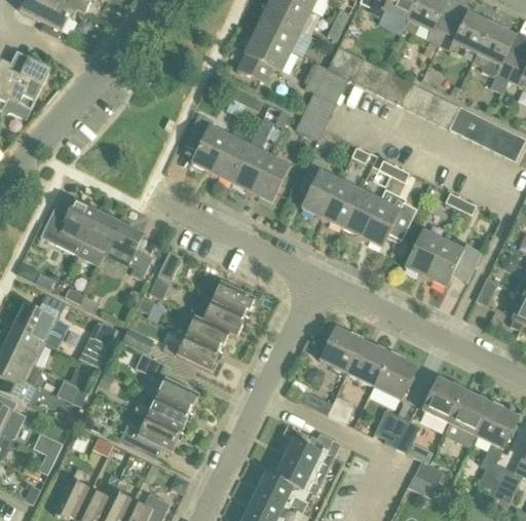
[(24,0),(20,9),(44,22),(41,29),(58,37),(68,16),(72,19),(77,8),(62,0),(24,0)]
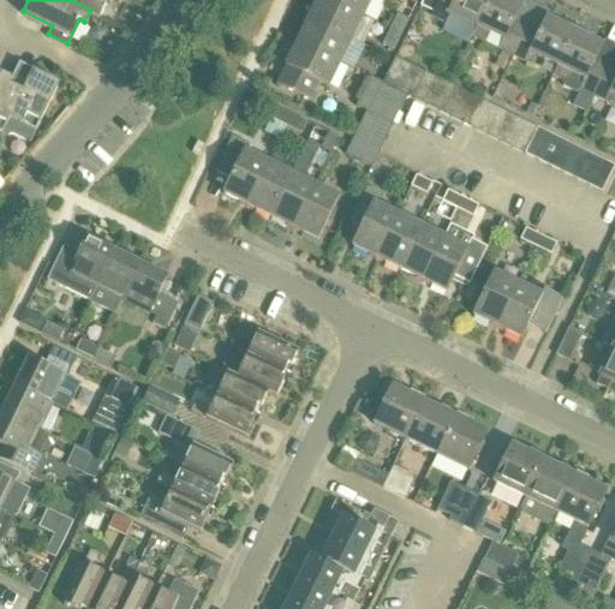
[(72,0),(90,10),(100,15),(105,4),(101,1),(101,0),(72,0)]
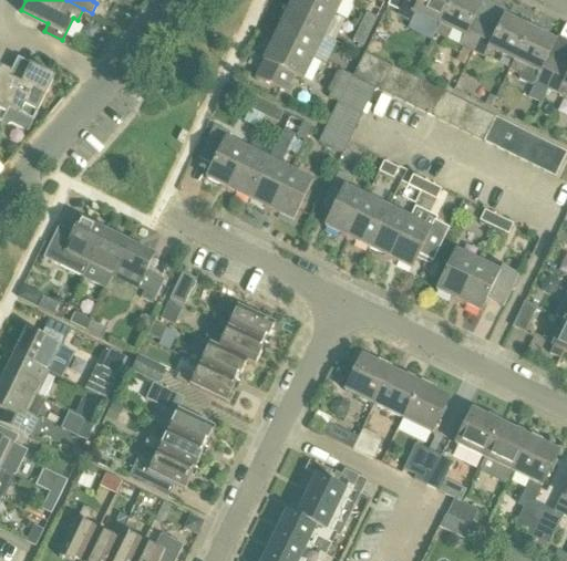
[(323,32),(334,11),(311,0),(290,0),(285,12),(323,32)]
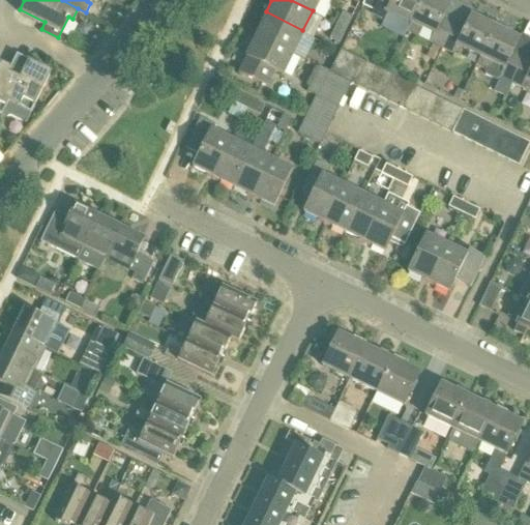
[(291,0),(313,10),(318,0),(291,0)]
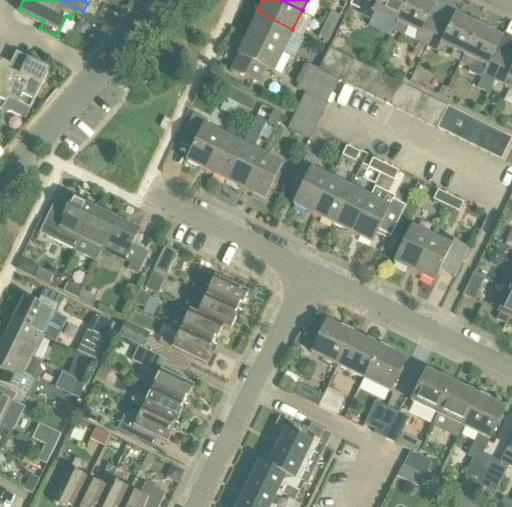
[(351,0),(350,2),(357,5),(361,7),(359,9),(370,15),(374,7),(397,18),(406,0),(351,0)]
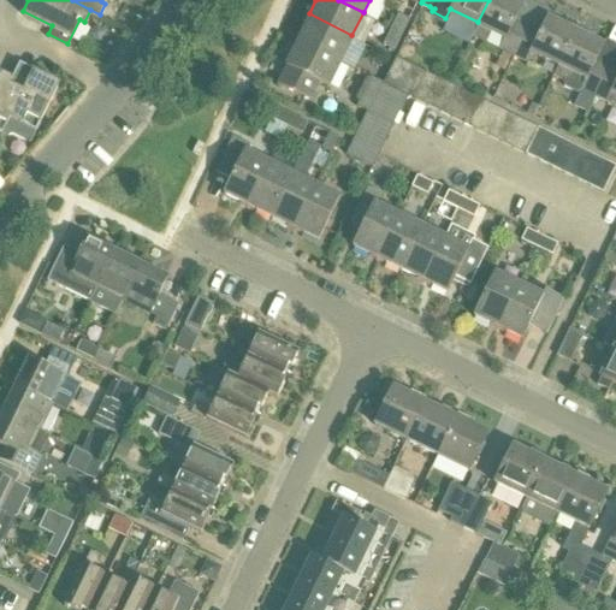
[(478,22),(472,33),(485,40),(490,28),(504,35),(499,45),(514,52),(527,23),(515,17),(521,3),(516,0),(489,0),(478,22)]
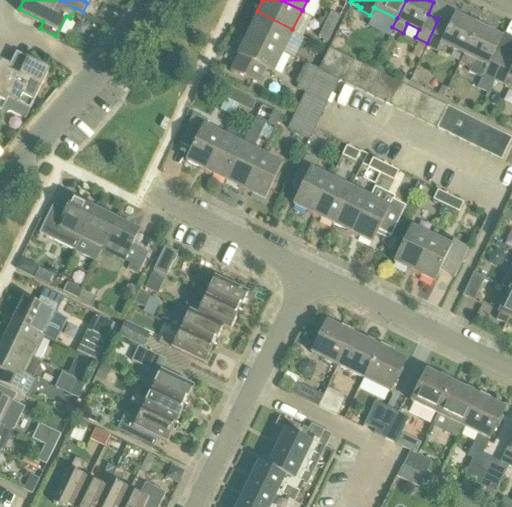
[(325,21),(334,25),(340,13),(331,9),(325,21)]
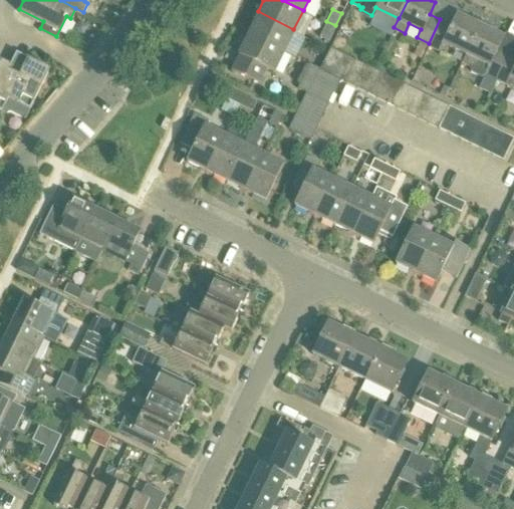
[(284,48),(293,29),(258,11),(248,31),(284,48)]
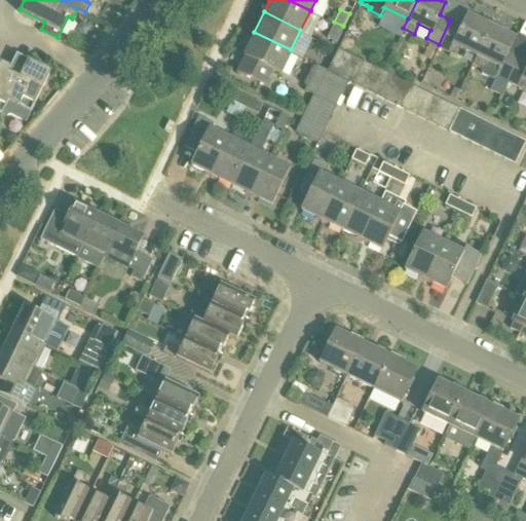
[(477,52),(491,24),(467,12),(461,25),(450,20),(439,44),(450,49),(454,41),(477,52)]
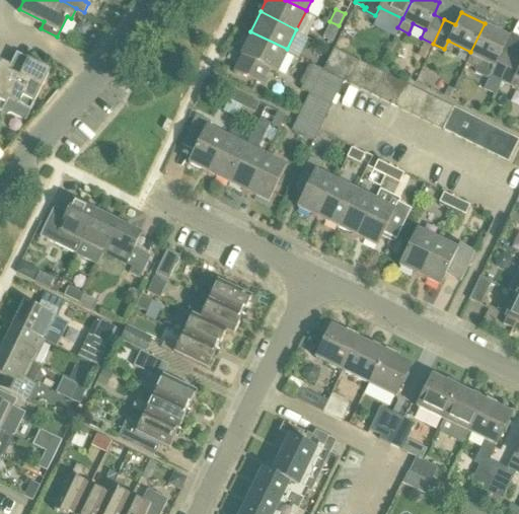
[(331,39),(339,25),(329,21),(322,34),(331,39)]
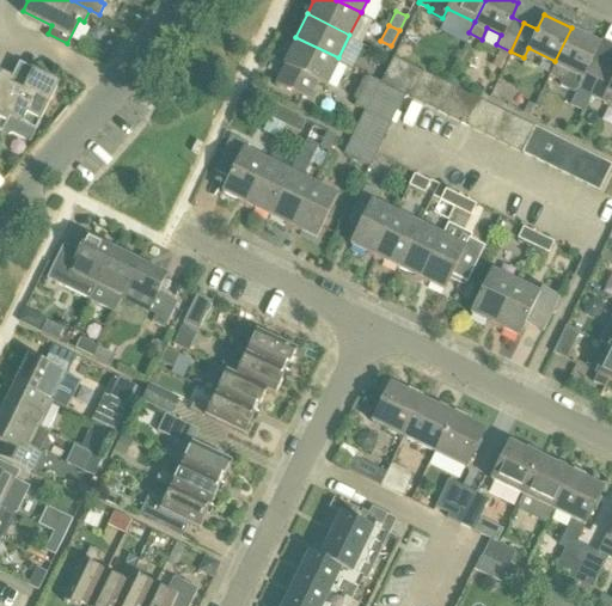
[(591,90),(605,62),(592,56),(599,42),(571,28),(555,61),(549,72),(558,77),(560,81),(573,89),(577,86),(579,84),(581,85),(574,101),(583,105),(591,90)]
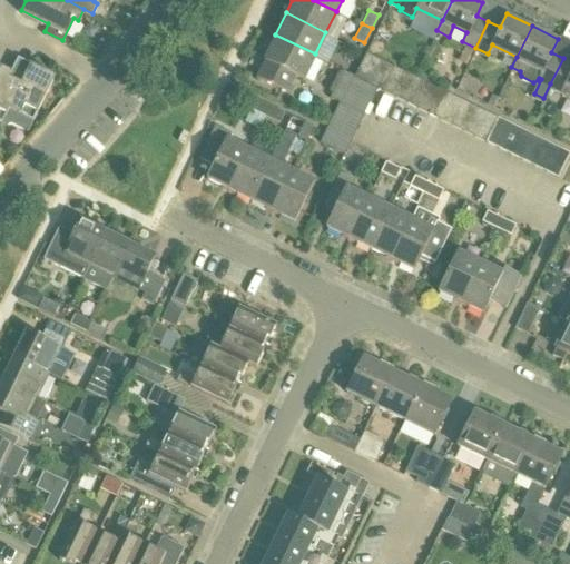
[(304,77),(315,53),(275,35),(255,75),(287,90),(296,72),(304,77)]
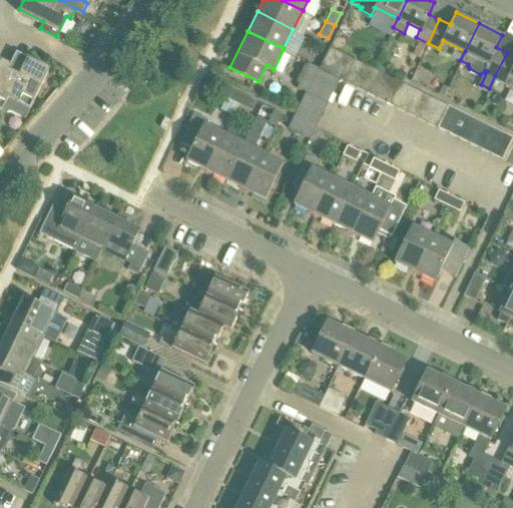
[(330,45),(319,66),(318,66),(340,76),(339,77),(345,79),(356,57),(330,45)]
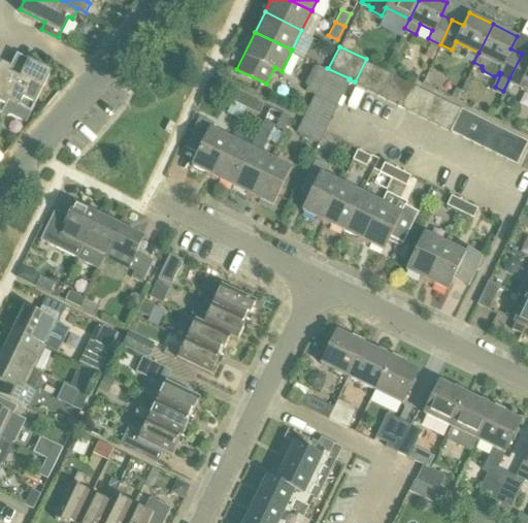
[(527,57),(522,54),(509,77),(527,86),(527,57)]
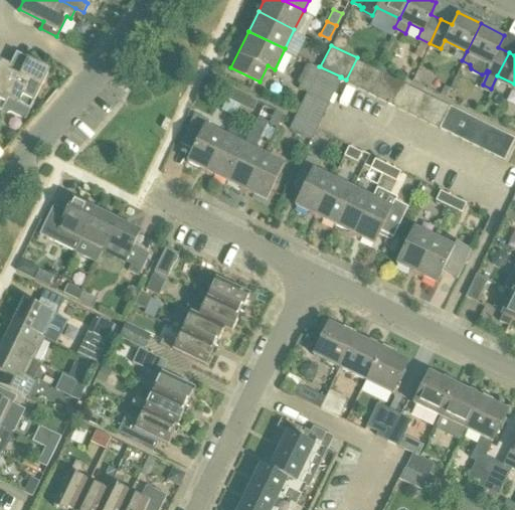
[(1,107),(0,109),(0,114),(2,115),(5,111),(6,111),(10,110),(23,116),(25,115),(29,106),(30,106),(50,65),(25,53),(18,68),(10,64),(3,77),(13,83),(2,107),(1,107)]
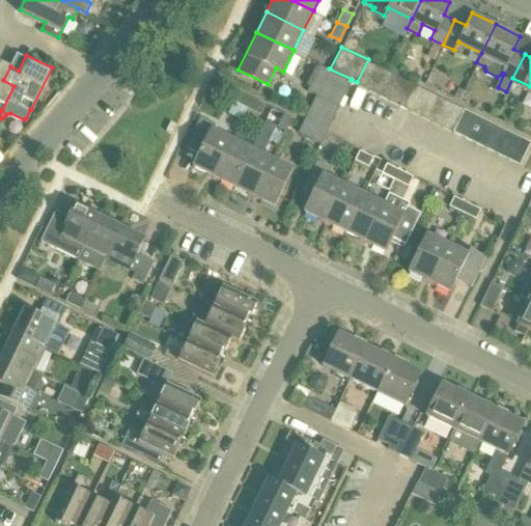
[(0,109),(1,110),(2,110),(14,86),(3,80),(10,66),(11,63),(0,57),(0,109)]
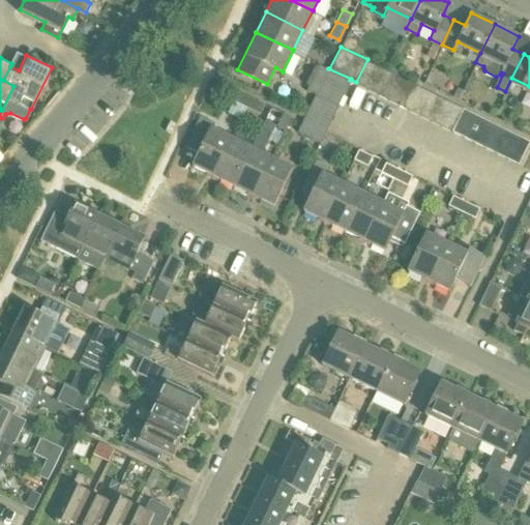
[(367,59),(356,82),(366,87),(378,65),(367,59)]
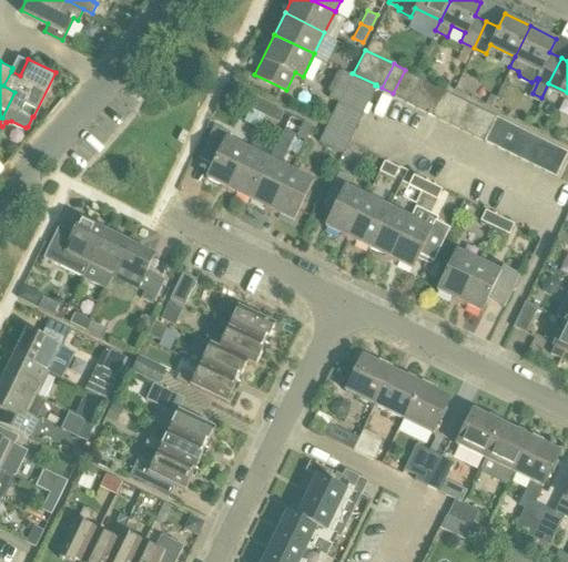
[(352,73),(353,73),(342,67),(335,81),(369,98),(375,85),(376,84),(352,73)]
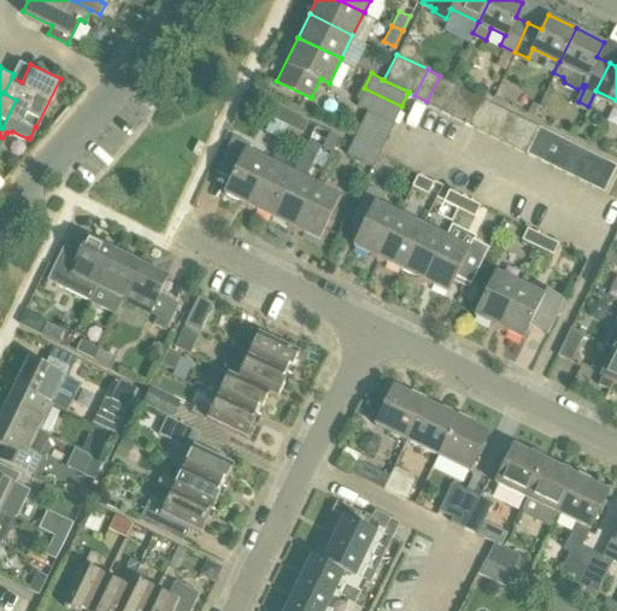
[(440,109),(452,82),(440,76),(427,101),(440,109)]
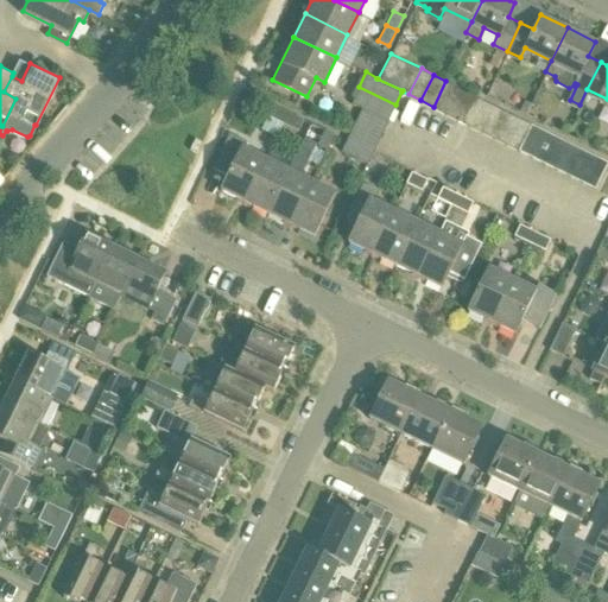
[(445,113),(458,87),(445,81),(434,107),(445,113)]
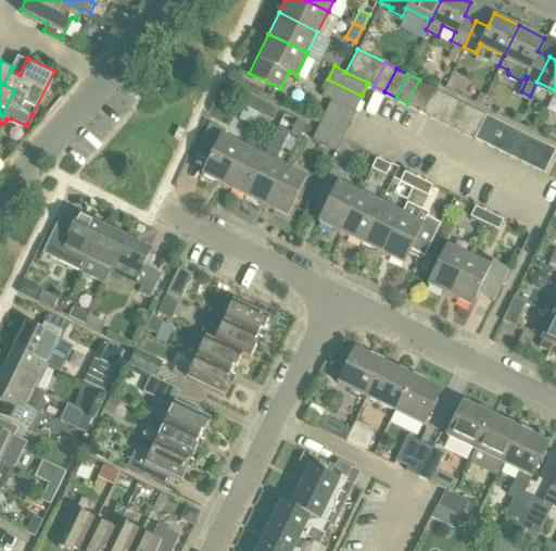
[(355,109),(362,96),(328,79),(321,92),(330,97),(331,96),(355,109)]
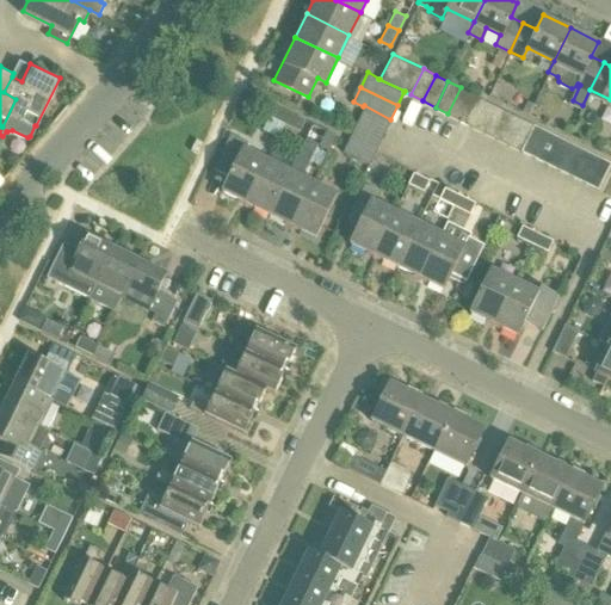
[(460,119),(473,93),(461,87),(448,113),(460,119)]
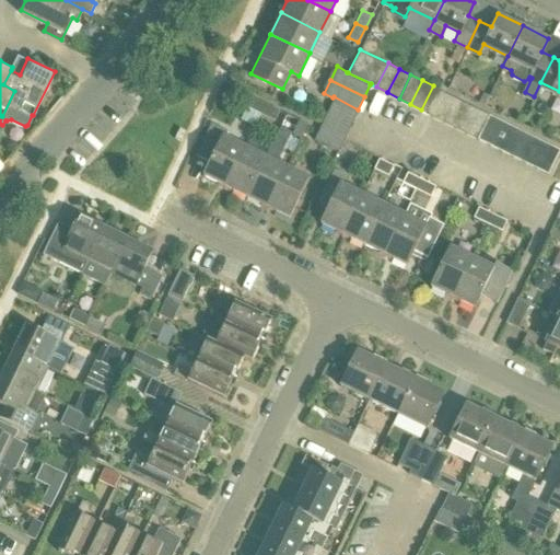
[(433,115),(444,91),(433,85),(421,110),(433,115)]
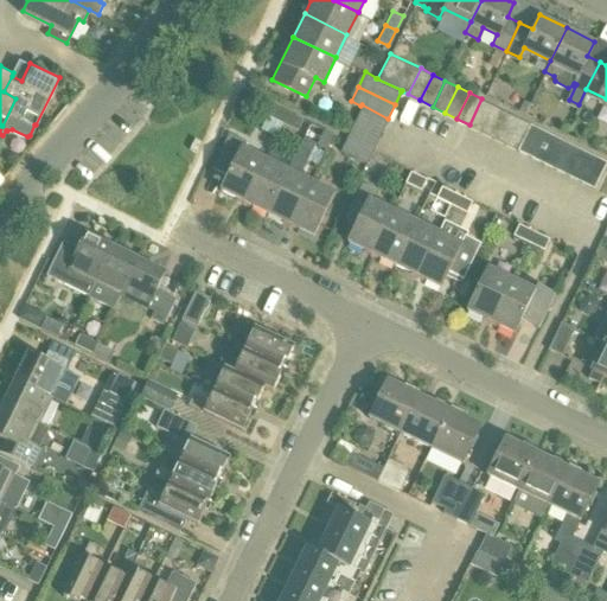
[(480,130),(493,104),(481,98),(470,125),(480,130)]
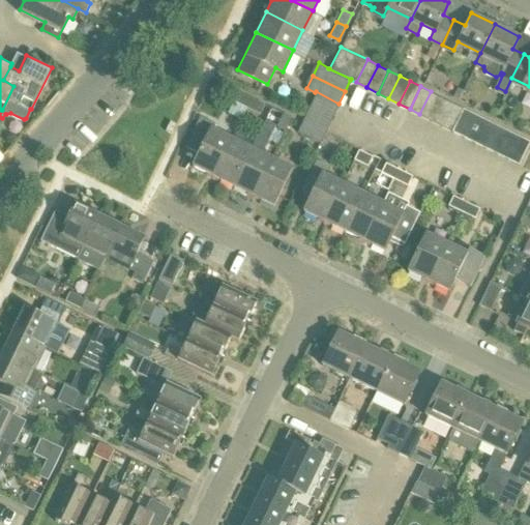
[(234,97),(233,98),(242,103),(244,104),(246,105),(251,95),(238,89),(234,97)]
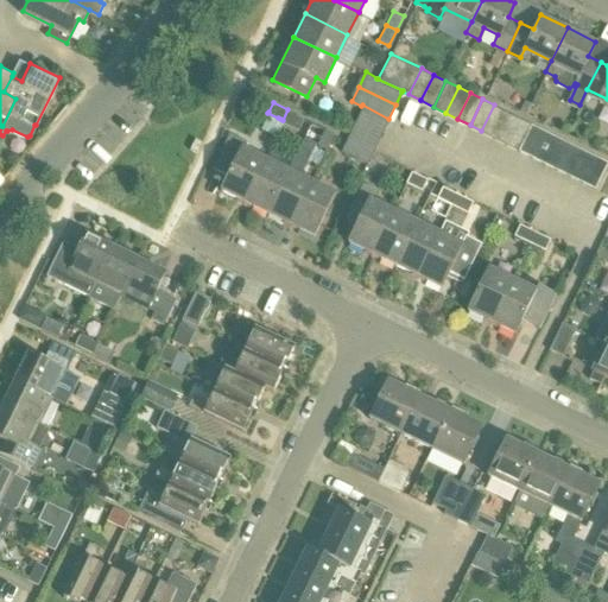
[(382,132),(388,119),(362,105),(361,106),(362,106),(355,119),(382,132)]
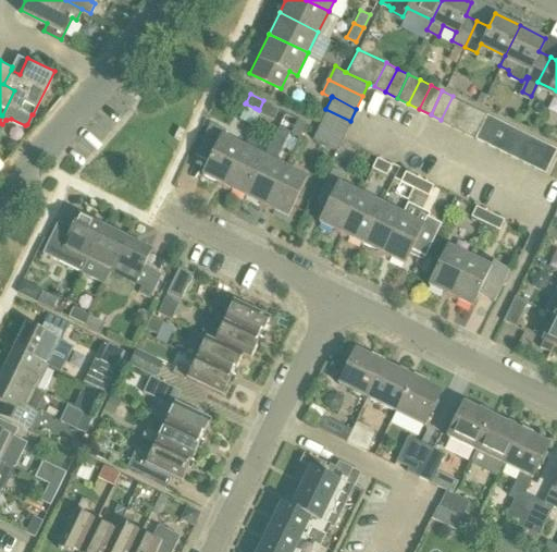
[(453,125),(465,101),(453,96),(441,120),(453,125)]
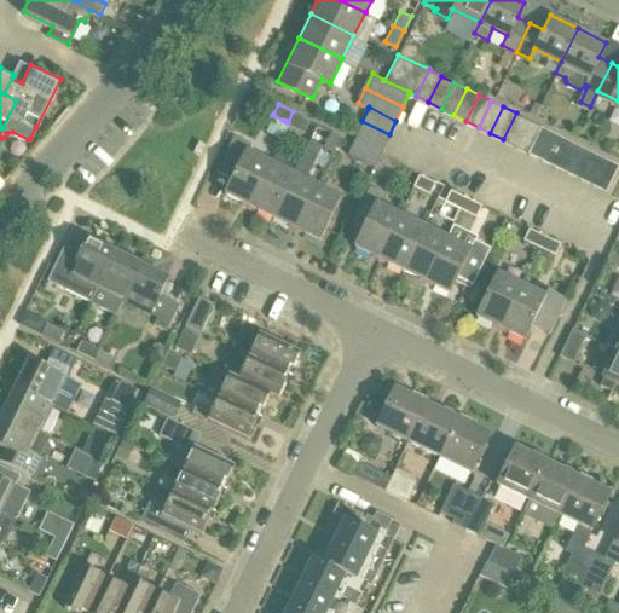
[(293,111),(288,122),(304,129),(308,120),(293,111)]
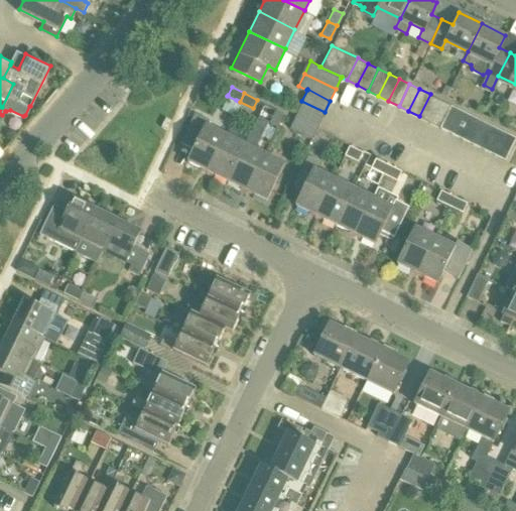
[(429,121),(440,99),(430,94),(419,116),(429,121)]
